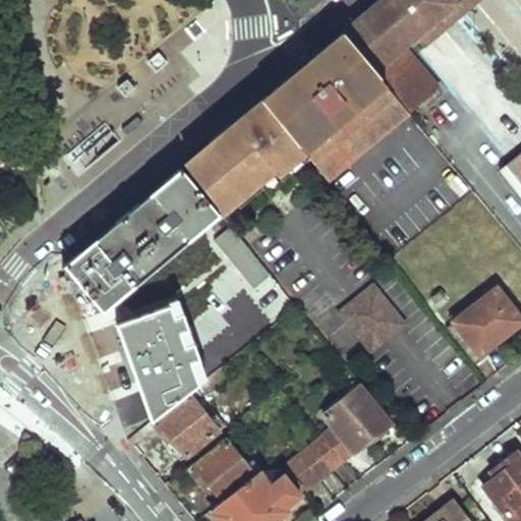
[(413,35),(435,16),(420,0),(380,0),(372,6),(377,11),(346,36),(409,111),(438,87),(400,42),(412,33),(413,35)]
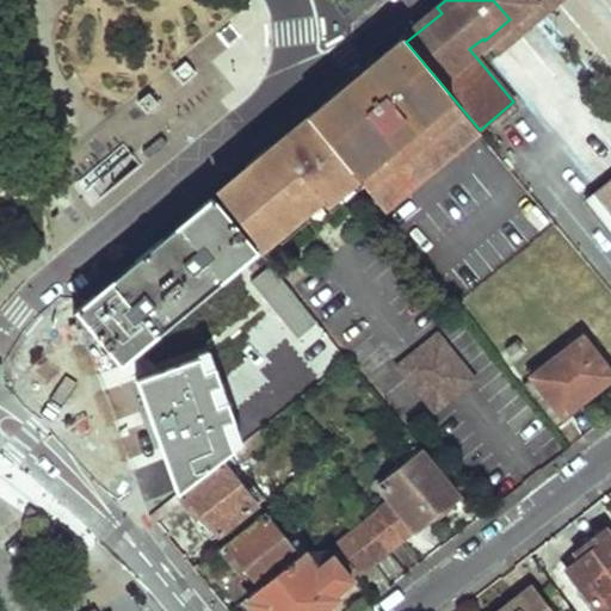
[(531,0),(493,0),(510,19),(505,24),(513,34),(551,2),(549,0),(536,0),(534,2),(531,0)]
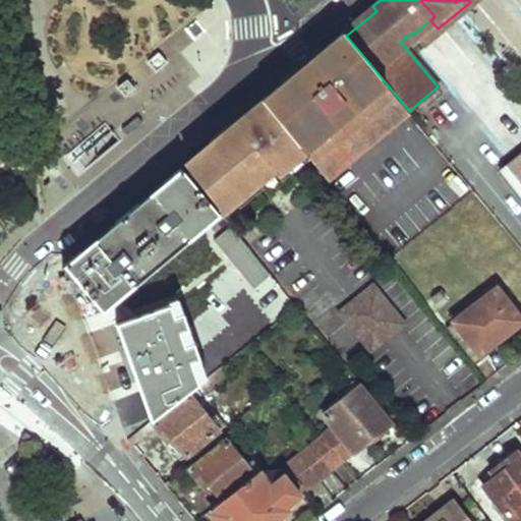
[(262,99),(267,106),(305,151),(329,179),(410,112),(409,111),(346,36),(342,32),(262,99)]
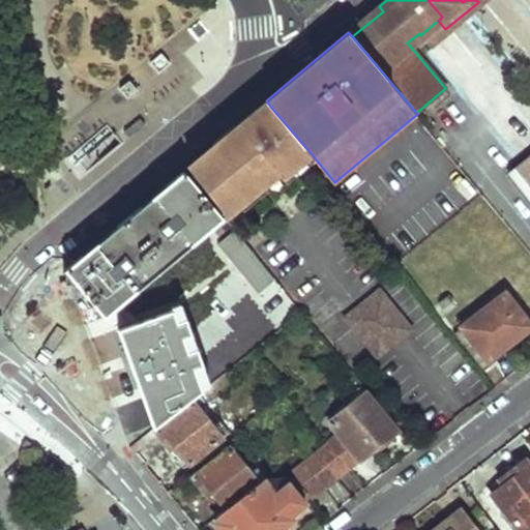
[(170,64),(162,54),(151,62),(159,74),(170,64)]
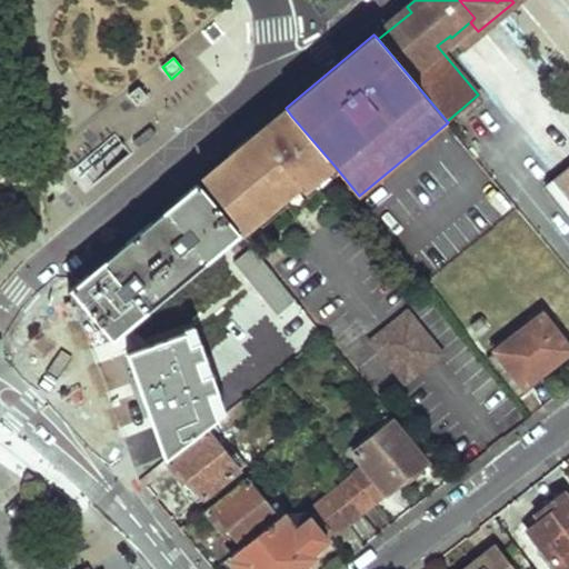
[(303,189),(333,165),(291,116),(288,119),(207,187),(243,231),(257,220),(278,201),(270,192),(275,189),(282,198),(299,185),(303,189)]
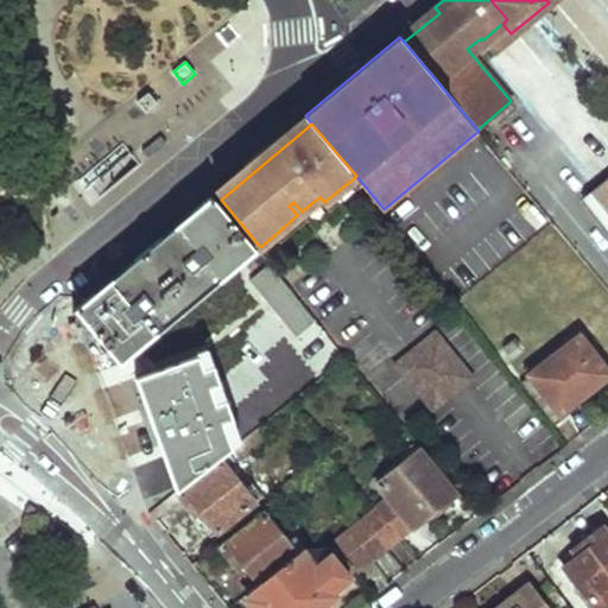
[(607,176),(583,196),(607,227),(607,176)]
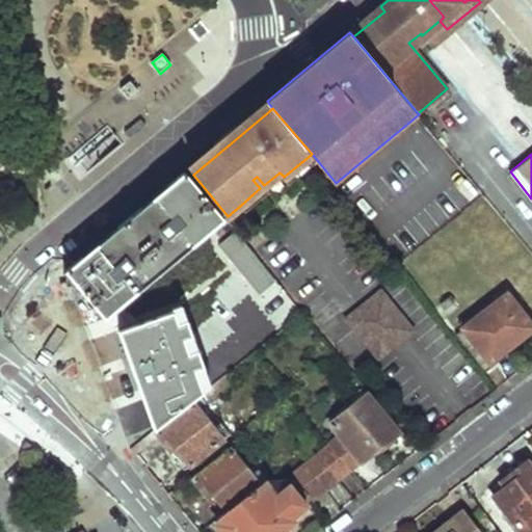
[(185,173),(65,273),(105,318),(223,217),(189,178),(185,173)]
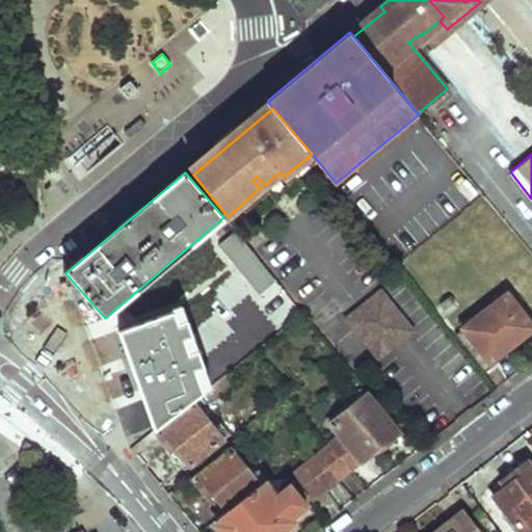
[(253,180),(260,188),(264,185),(257,177),(253,180)]
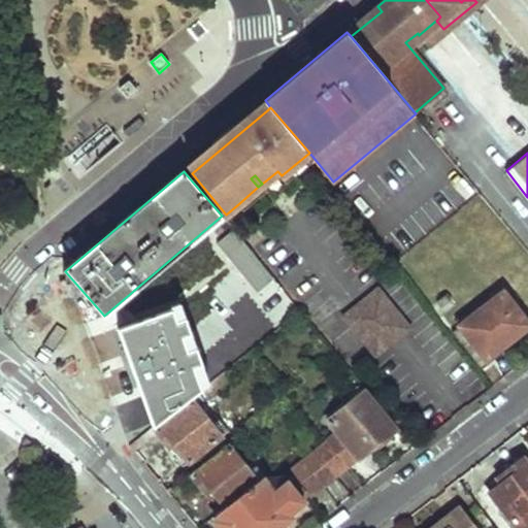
[(206,238),(264,305),(283,289),(226,221),(206,238)]
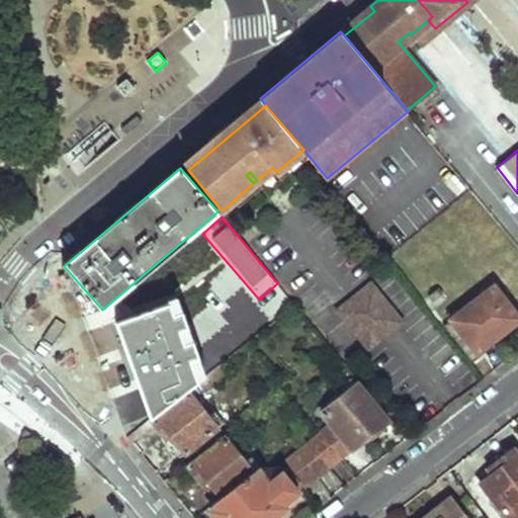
[(340,309),(369,346),(403,320),(372,282),(340,309)]
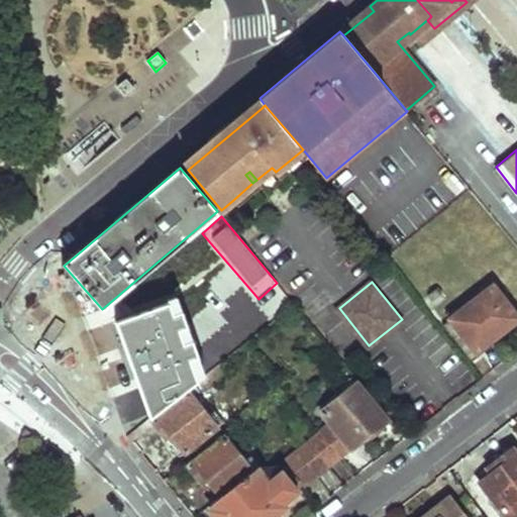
[(516,318),(516,311),(495,283),(451,317),(477,349),(516,318)]
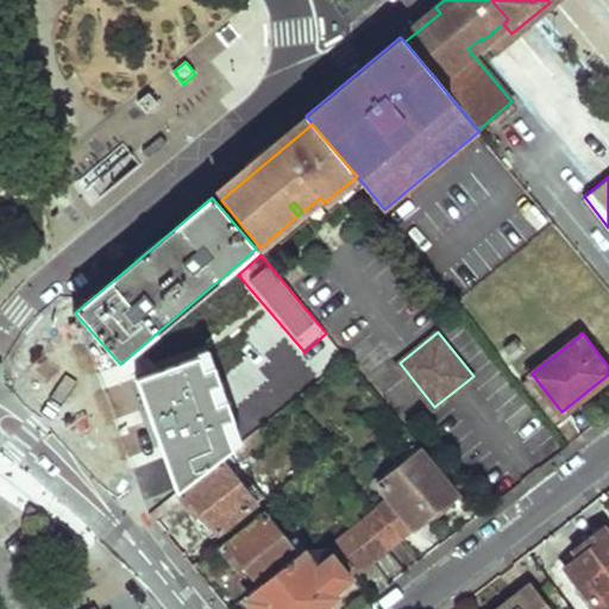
[(179,495),(240,443),(208,352),(136,378),(179,495)]
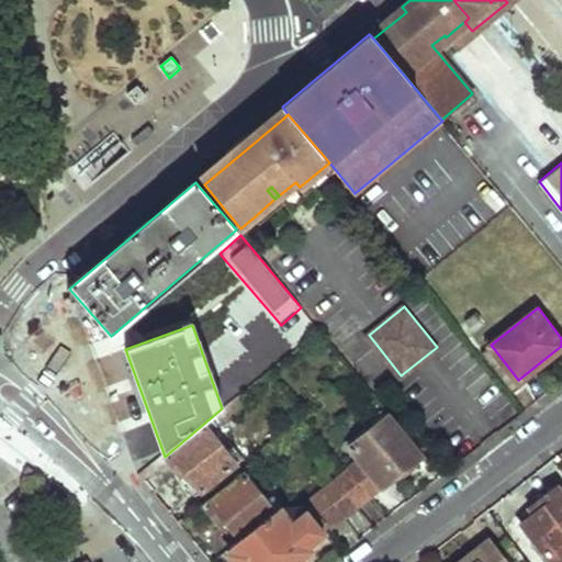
[(348,447),(358,458),(348,468),(372,495),(422,454),(388,415),(348,447)]
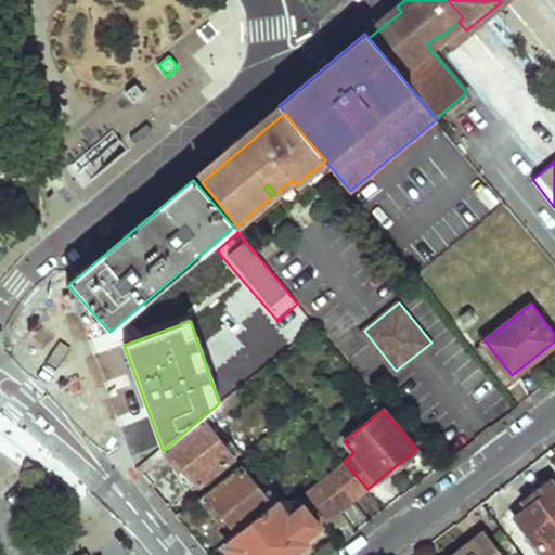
[(204,421),(165,452),(194,488),(241,448),(227,431),(218,438),(204,421)]
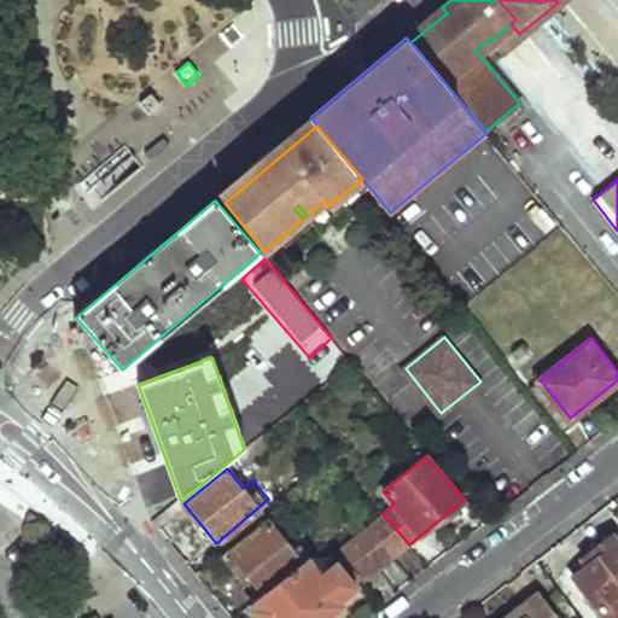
[(383,514),(339,551),(367,581),(409,544),(383,514)]
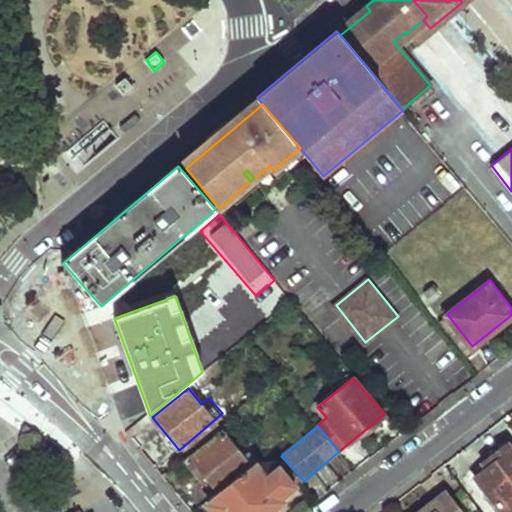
[(201,476),(203,474),(217,493),(256,460),(243,445),(238,450),(223,431),(189,461),(201,476)]
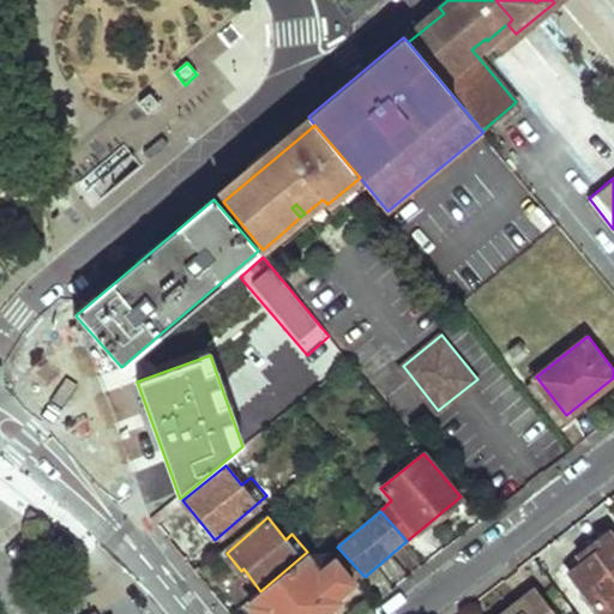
[(613,613),(613,541),(606,529),(587,547),(590,553),(569,570),(603,613),(613,613)]
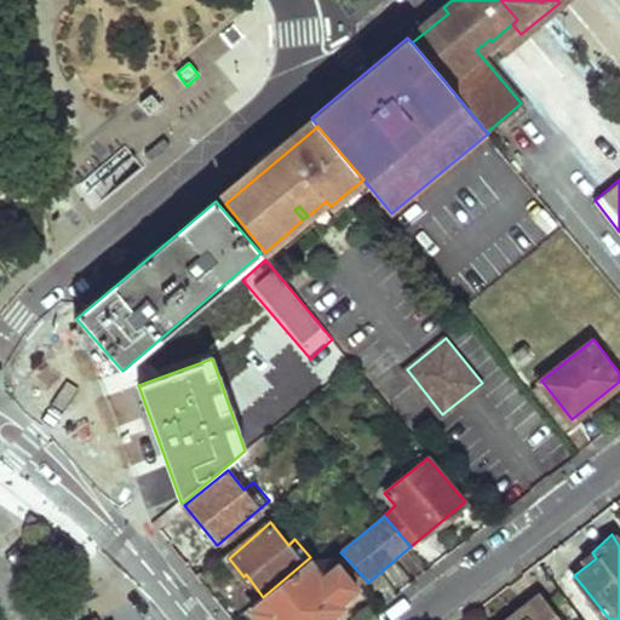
[(336,562),(323,574),(310,557),(263,597),(254,606),(267,619),(321,619),(359,590),(336,562)]
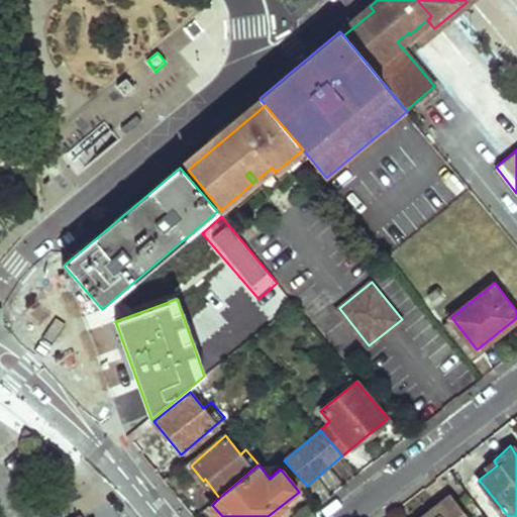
[(466,516),(449,497),(424,516),(466,516)]
